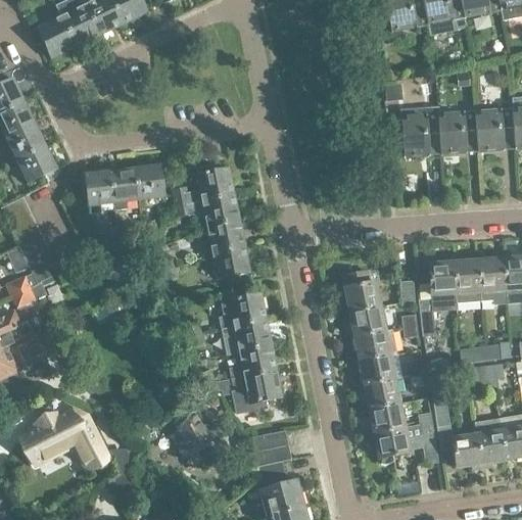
[(76,46),(98,35),(85,6),(74,12),(67,0),(65,0),(55,4),(61,17),(76,46)]
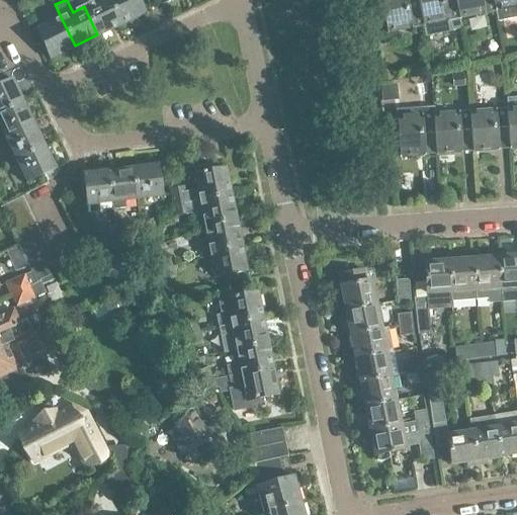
[(120,23),(109,0),(82,0),(85,6),(84,6),(97,34),(120,23)]
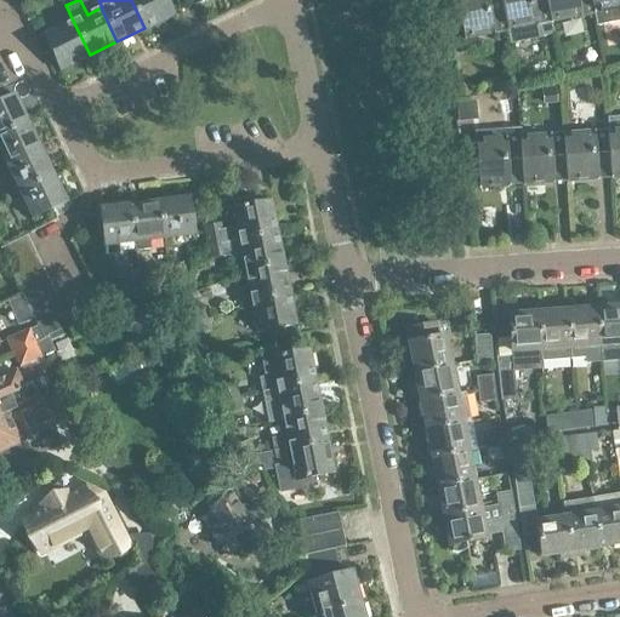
[(131,0),(144,28),(174,15),(166,0),(131,0)]
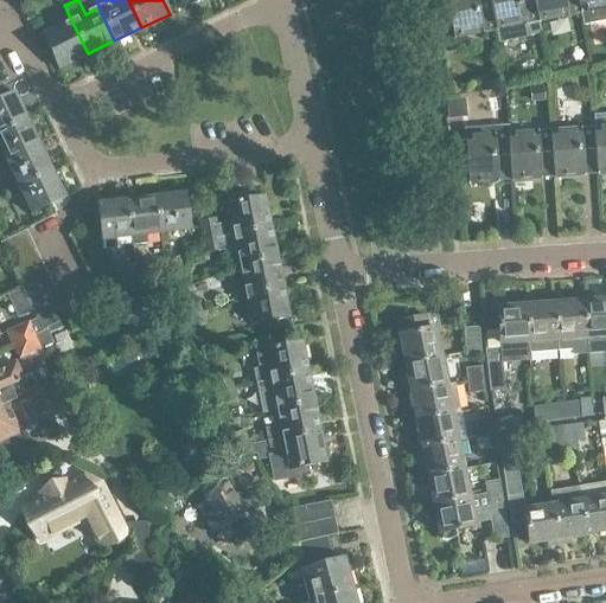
[(448,0),(455,37),(497,29),(491,0),(448,0)]
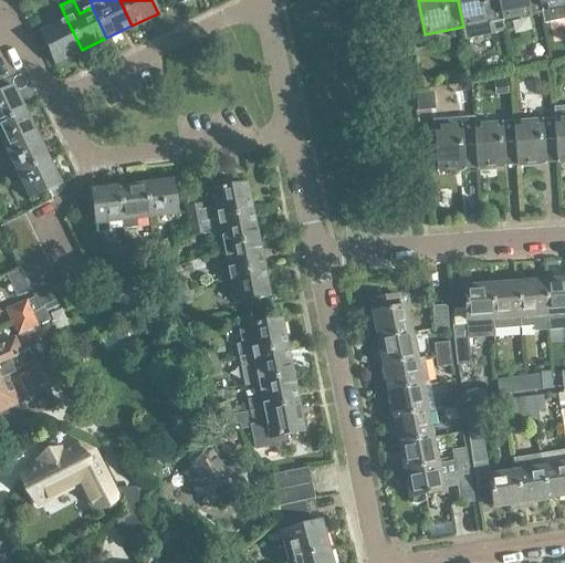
[(458,0),(463,27),(466,38),(495,32),(494,31),(504,29),(502,19),(504,18),(501,0),(458,0)]
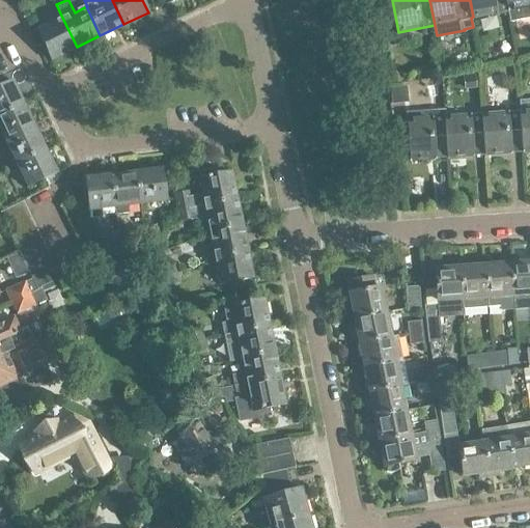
[(470,0),(473,17),(501,11),(510,9),(508,0),(470,0)]
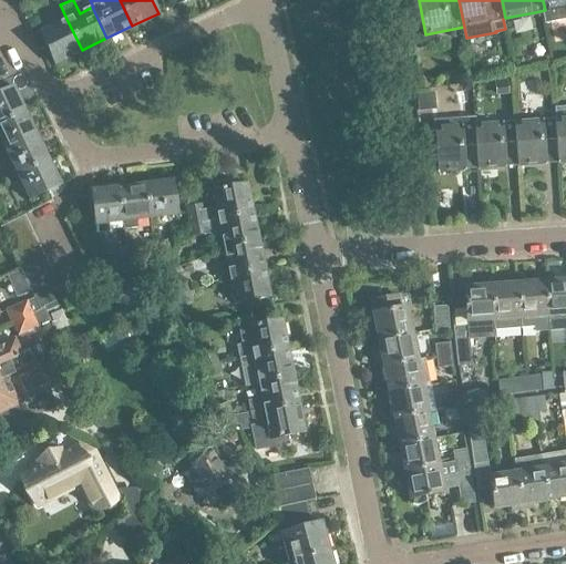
[(543,0),(545,10),(565,6),(565,0),(543,0)]
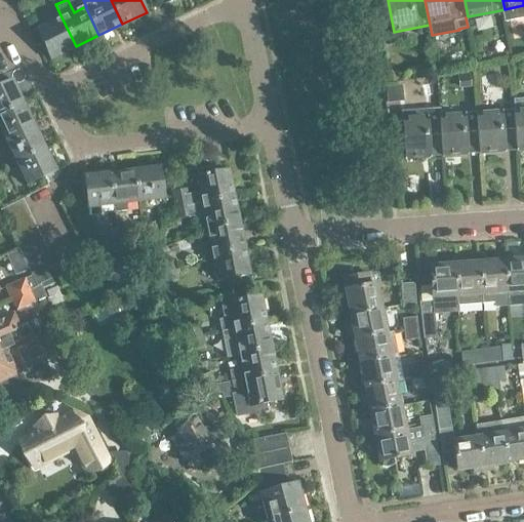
[(51,57),(76,46),(62,17),(37,30),(51,57)]
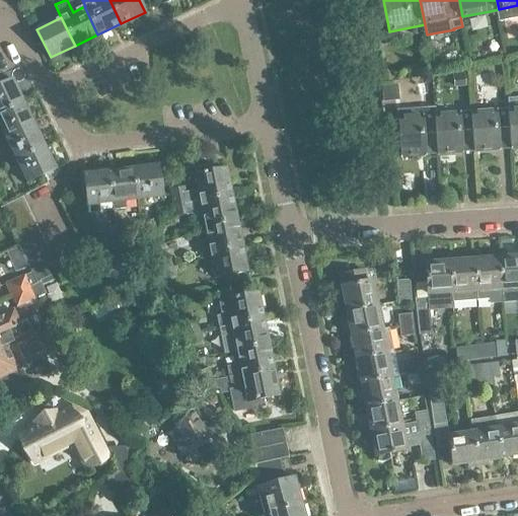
[(395,68),(380,70),(381,82),(396,80),(395,68)]
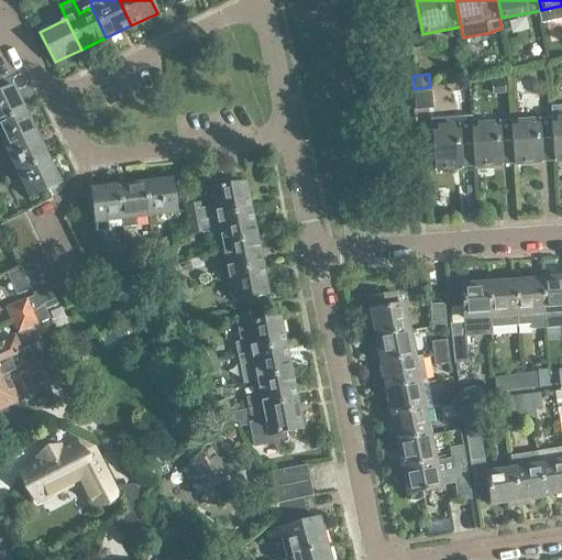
[(492,78),(494,92),(507,91),(505,76),(492,78)]
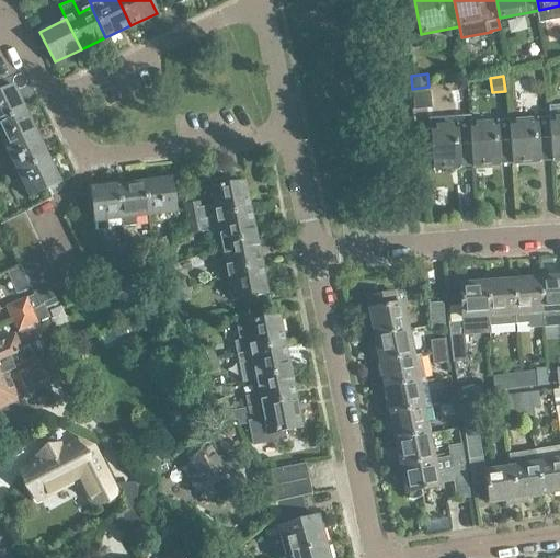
[(0,120),(24,107),(12,83),(0,89),(0,120)]
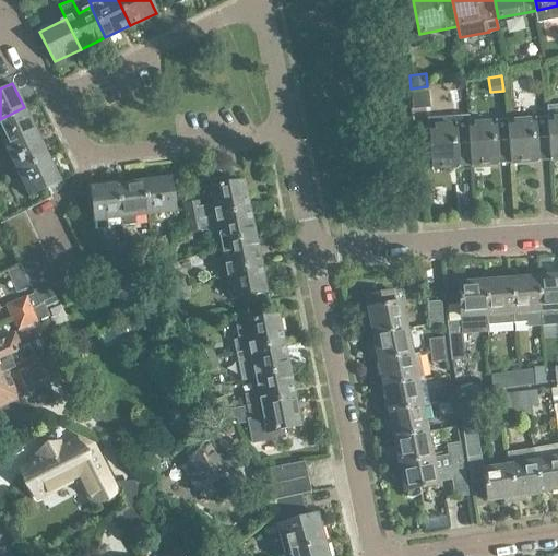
[(413,107),(431,105),(429,90),(411,91),(413,107)]
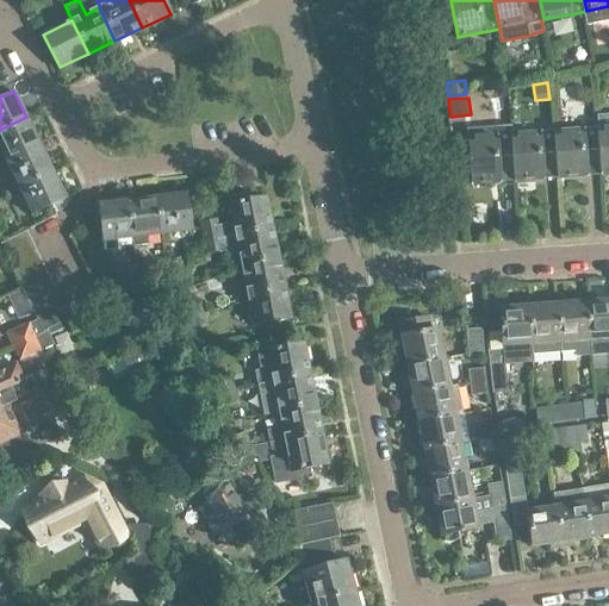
[(608,111),(597,113),(598,125),(602,173),(608,172),(608,111)]
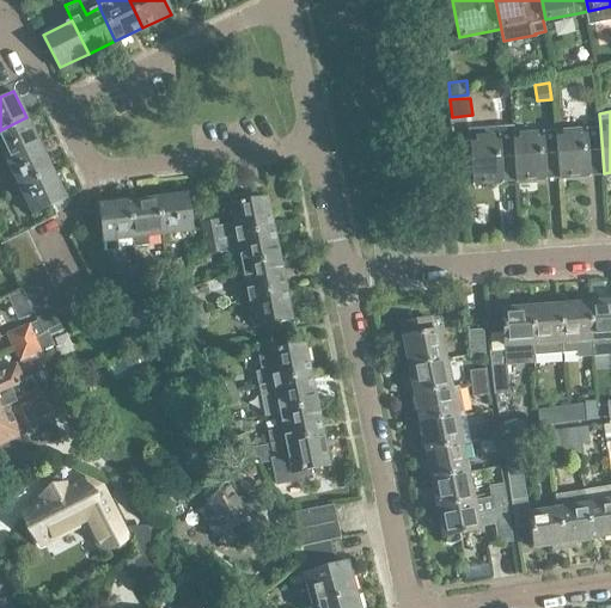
[(40,143),(26,117),(0,130),(0,145),(7,159),(40,143)]
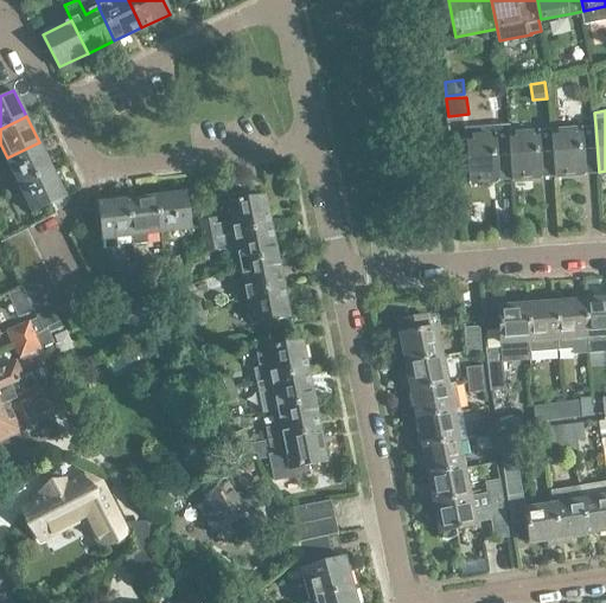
[(470,180),(515,177),(512,129),(510,129),(510,122),(466,124),(470,180)]
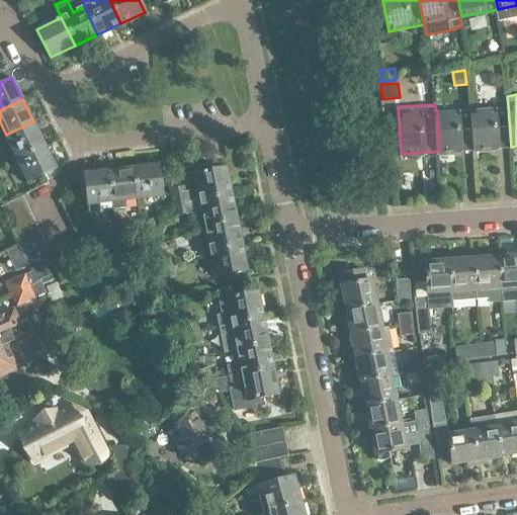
[(508,106),(476,108),(479,149),(511,147),(508,106)]
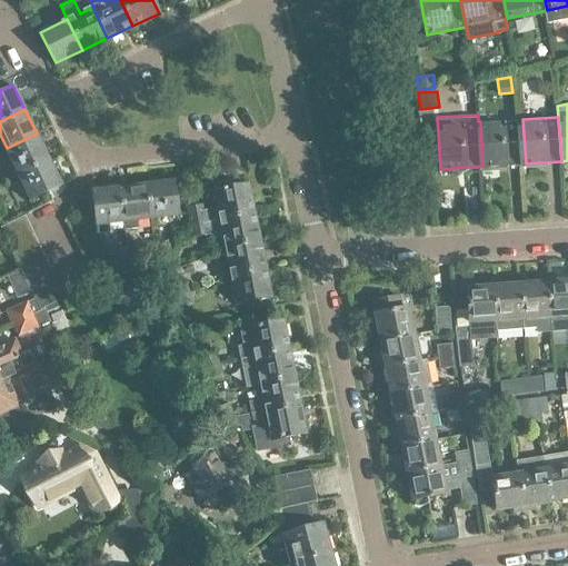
[(480,121),(482,166),(526,164),(522,119),(480,121)]
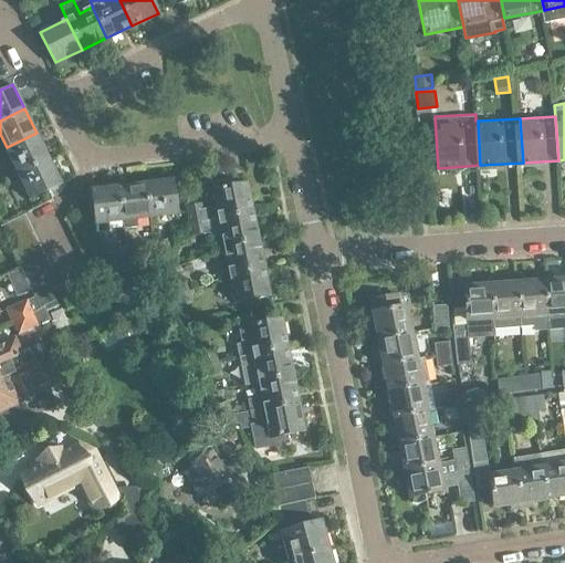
[(37,133),(7,147),(18,171),(48,157),(37,133)]
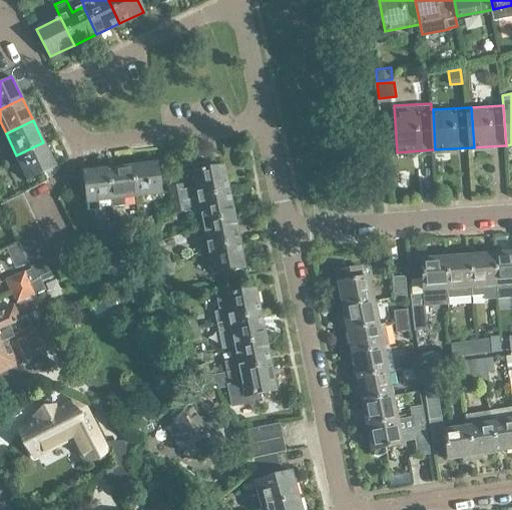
[(54,164),(43,142),(16,155),(27,177),(54,164)]
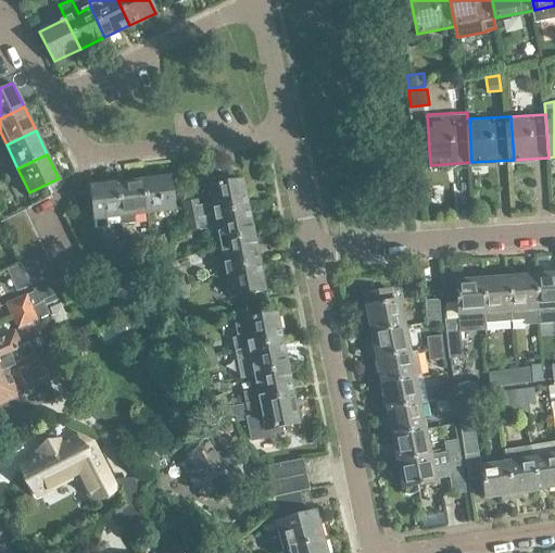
[(197,198),(183,201),(186,220),(216,213),(249,206),(243,178),(231,180),(229,172),(207,176),(212,201),(198,203),(197,198)]
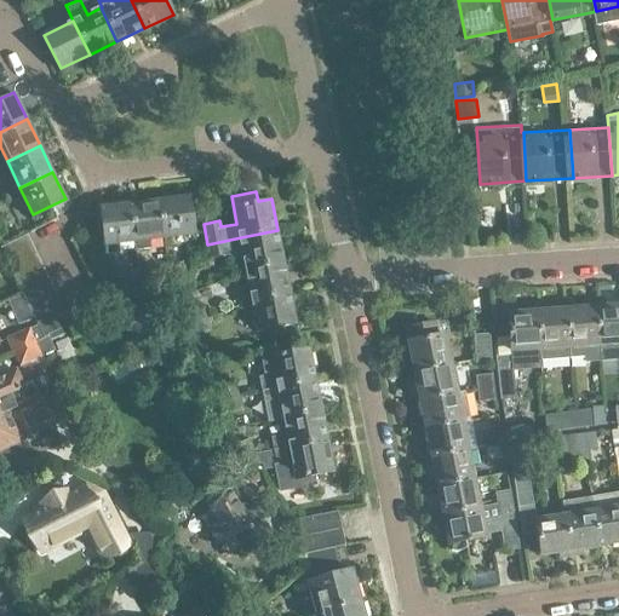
[(193,232),(189,196),(159,200),(164,236),(193,232)]
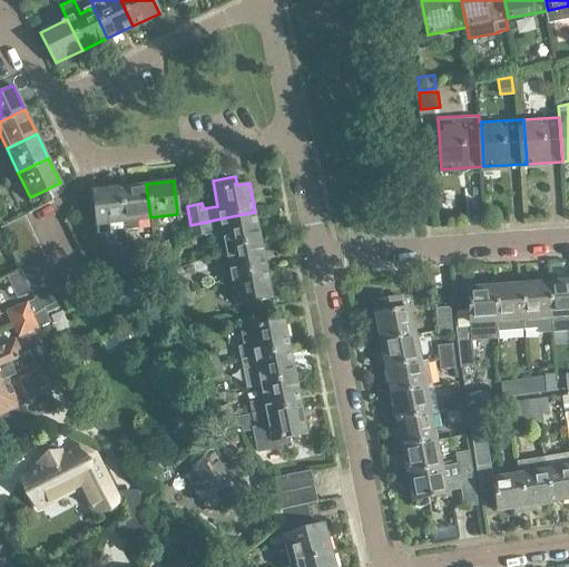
[(146,184),(120,186),(124,220),(125,228),(139,226),(138,218),(150,217),(146,184)]
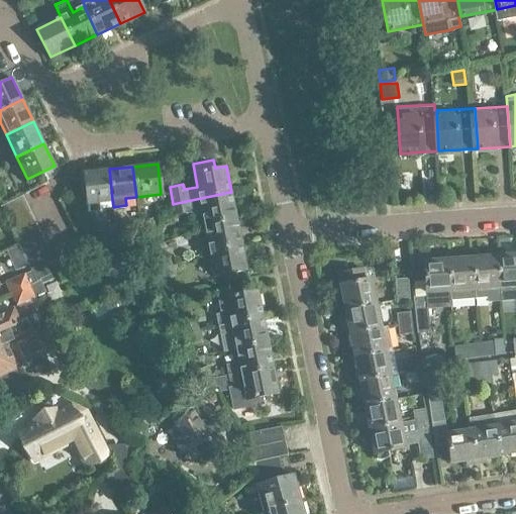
[(112,199),(109,169),(84,172),(87,202),(89,201),(91,211),(101,209),(100,200),(112,199)]
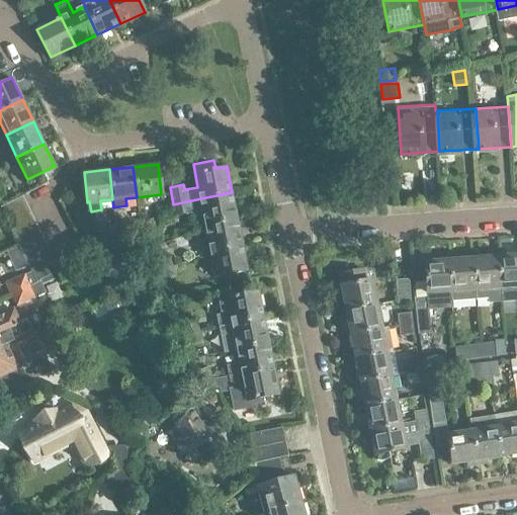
[(5,190),(0,192),(0,212),(4,211),(1,204),(10,200),(5,190)]
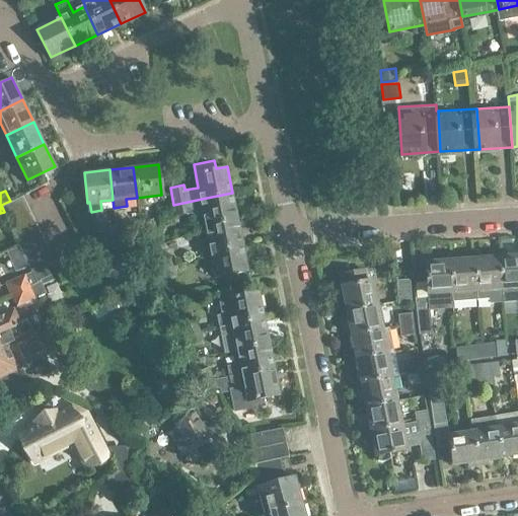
[(232,193),(202,199),(204,207),(207,224),(237,219),(232,193)]
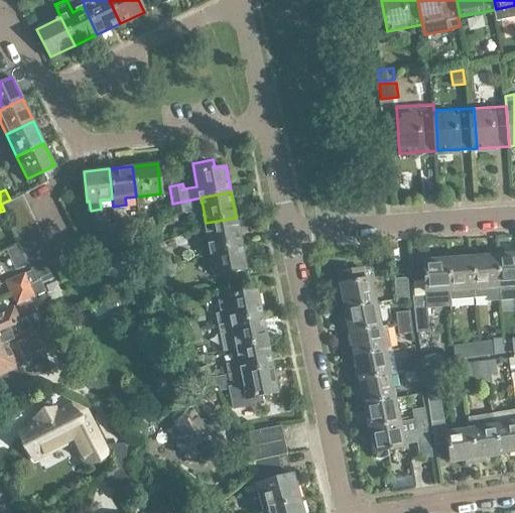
[(1,204),(4,211),(7,218),(29,207),(23,194),(10,200),(1,204)]
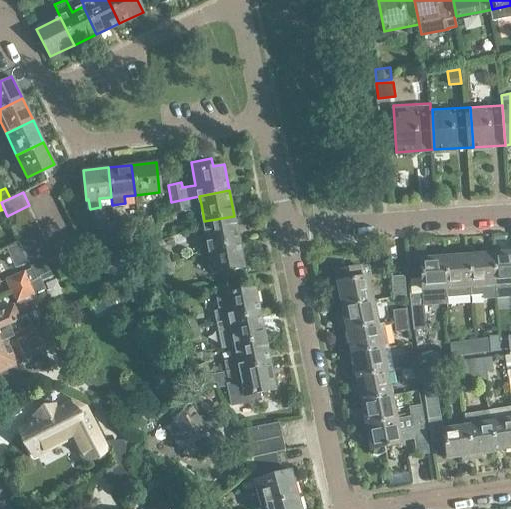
[(7,216),(13,227),(34,216),(29,205),(7,216)]
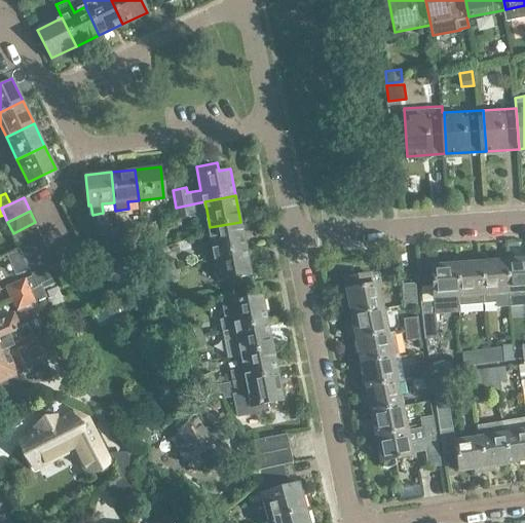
[(160,230),(155,220),(143,226),(147,236),(160,230)]
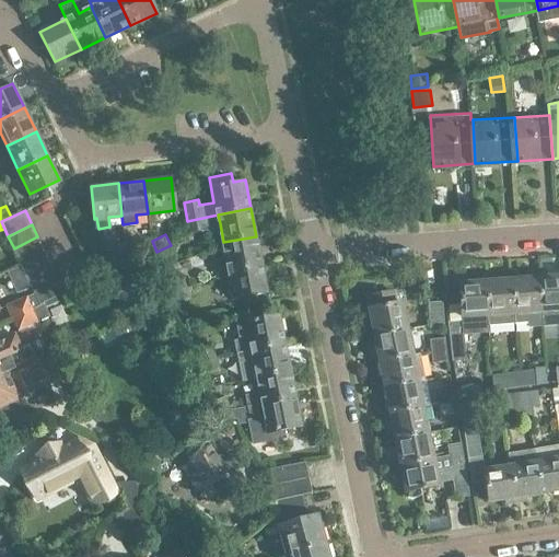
[(14,248),(20,262),(44,250),(37,236),(14,248)]
